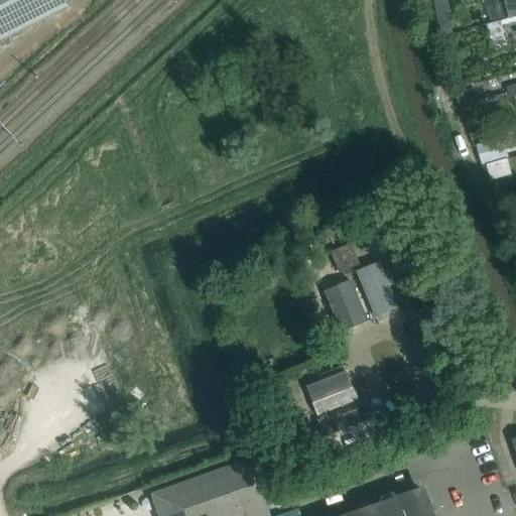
[(0,0),(0,40),(68,7),(63,0),(0,0)]
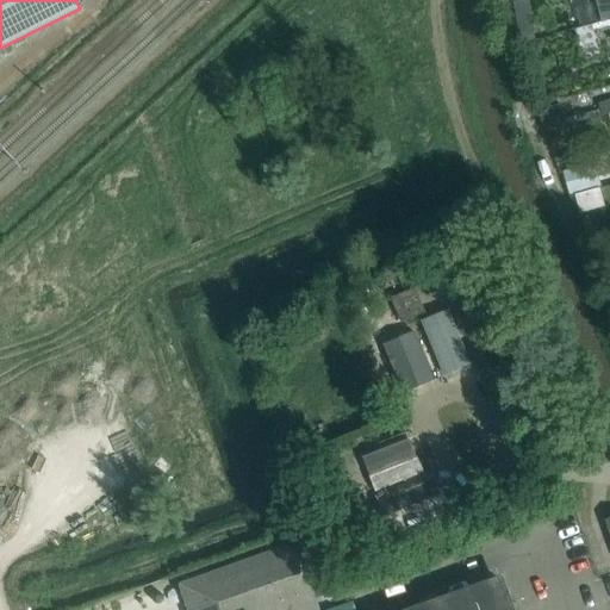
[(609,0),(595,0),(601,23),(609,20),(609,0)]
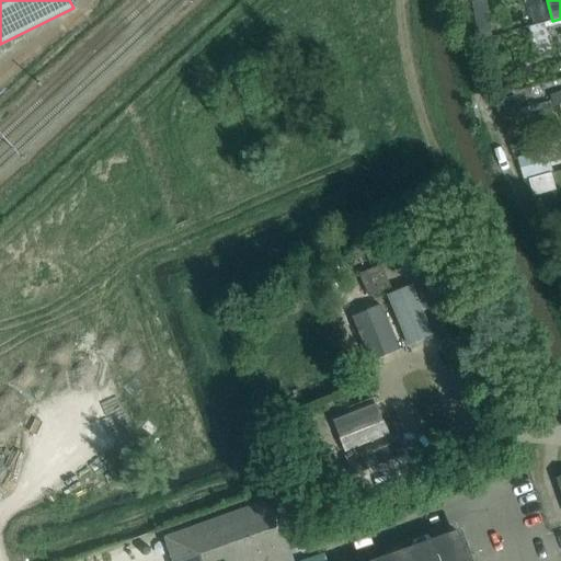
[(560,19),(552,21),(528,26),(536,55),(554,49),(549,29),(560,25),(560,19)]
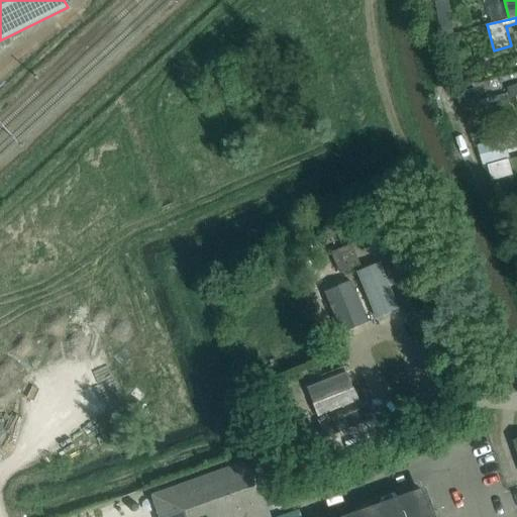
[(510,98),(515,96),(516,95),(516,84),(507,87),(510,98)]
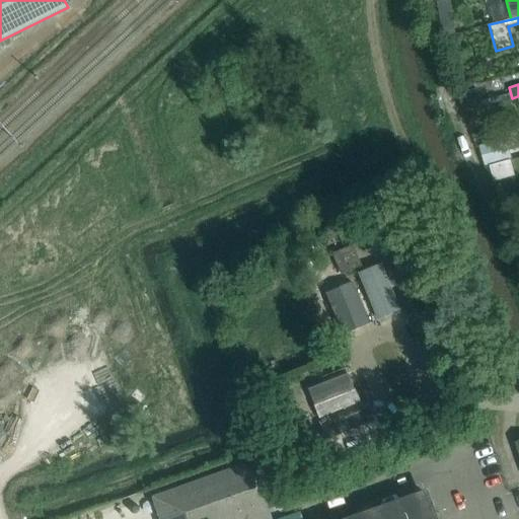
[(462,112),(464,112),(476,107),(484,105),(478,87),(457,93),(462,112)]
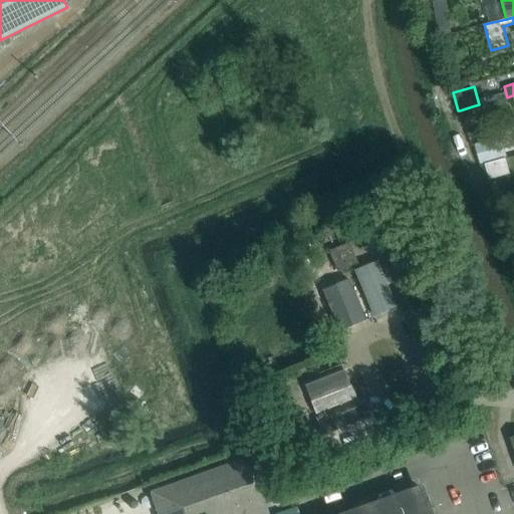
[(484,167),(489,181),(499,178),(495,164),(484,167)]
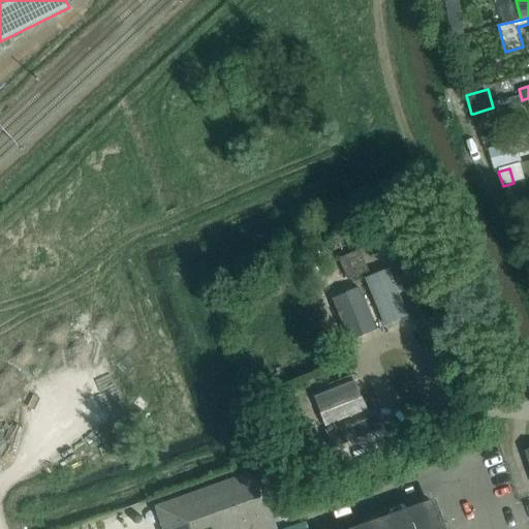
[(361,274),(369,271),(360,249),(350,253),(361,274)]
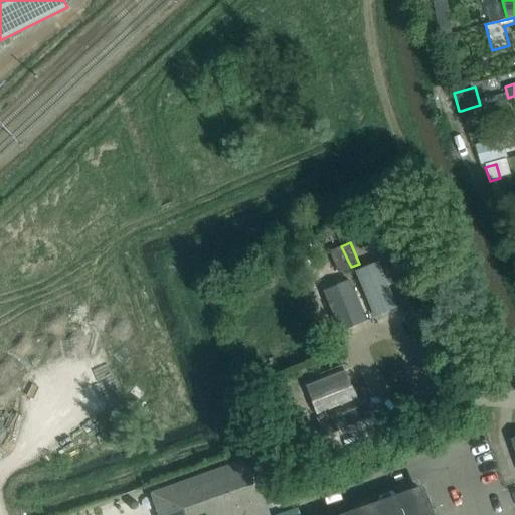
[(334,249),(343,271),(351,267),(341,246),(334,249)]
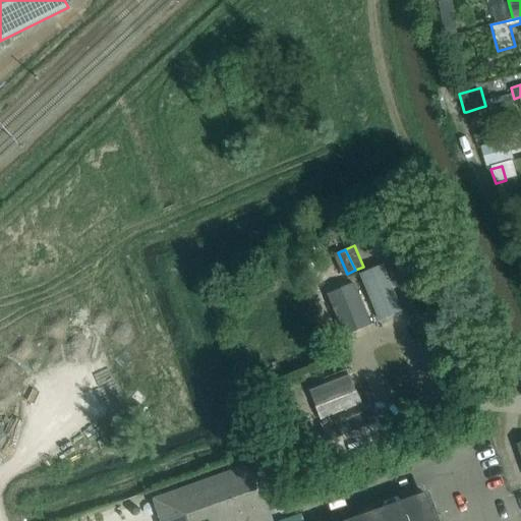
[(359,275),(379,322),(402,312),(383,266),(359,275)]
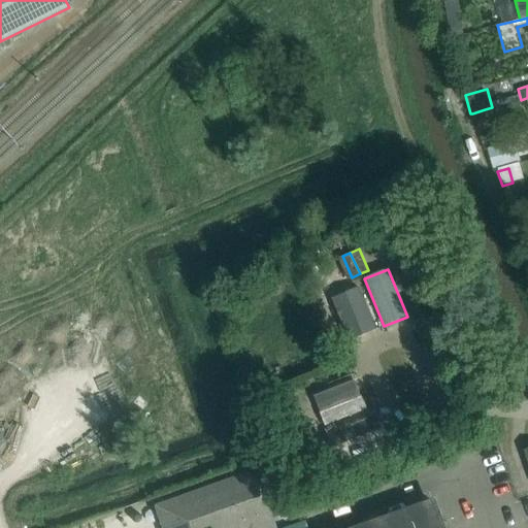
[(348,285),(335,290),(356,338),(368,333),(348,285)]
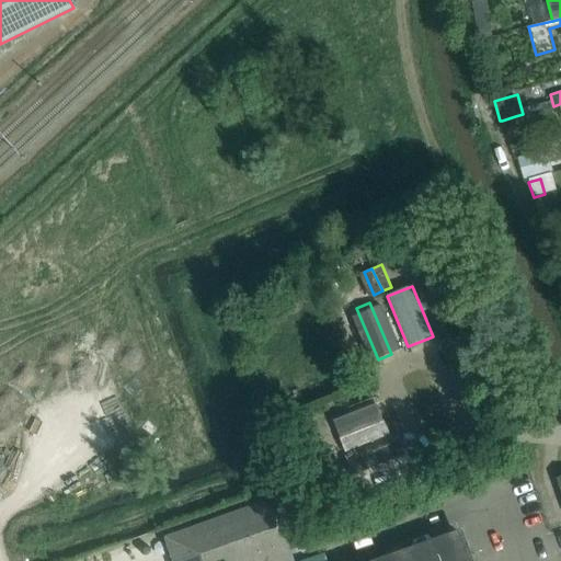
[(336,462),(399,439),(375,381),(272,428),(295,479),(315,471),(310,460),(332,451),(336,462)]
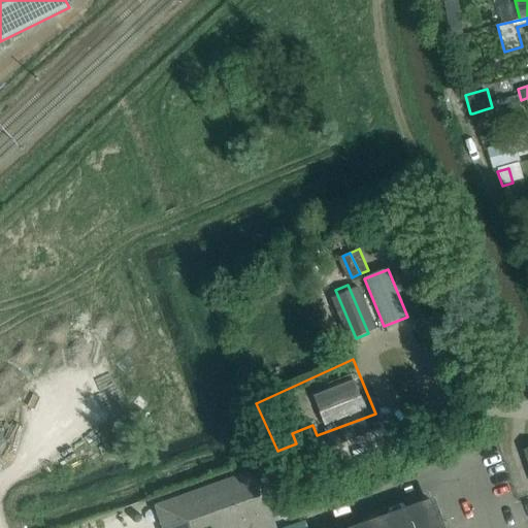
[(296,443),(277,451),(294,485),(390,446),(375,414),(317,435),(321,446),(300,454),(296,443)]
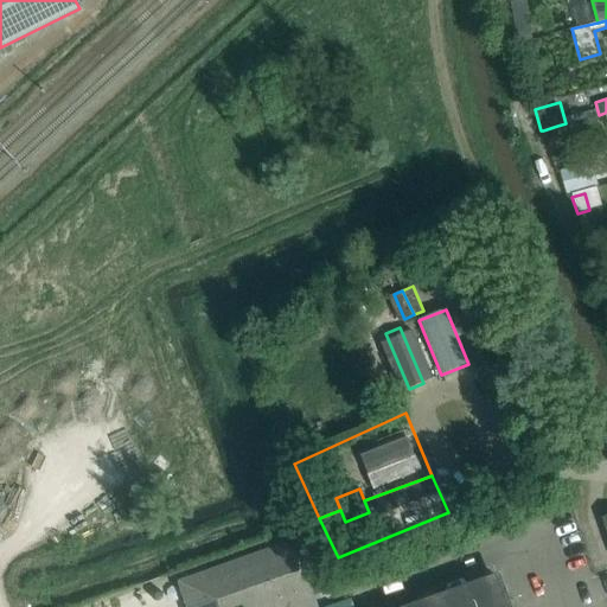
[(364,500),(359,489),(336,498),(340,510),(364,500)]
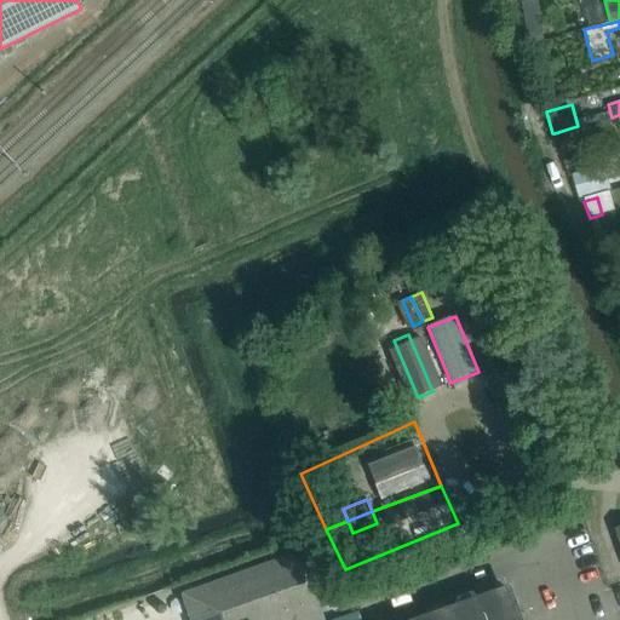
[(377,523),(372,511),(348,521),(352,533),(377,523)]
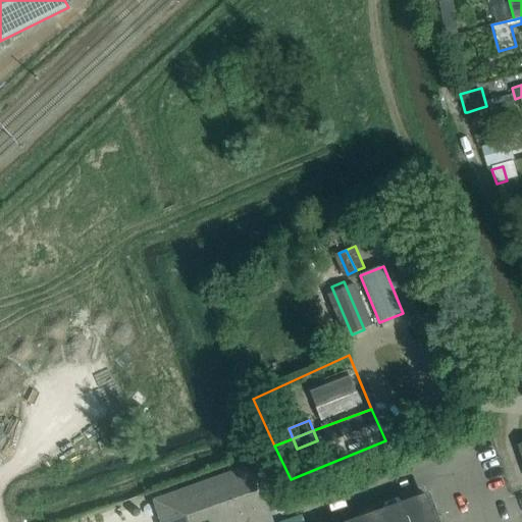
[(269,459),(169,490),(178,521),(212,521),(208,508),(277,485),(269,459)]
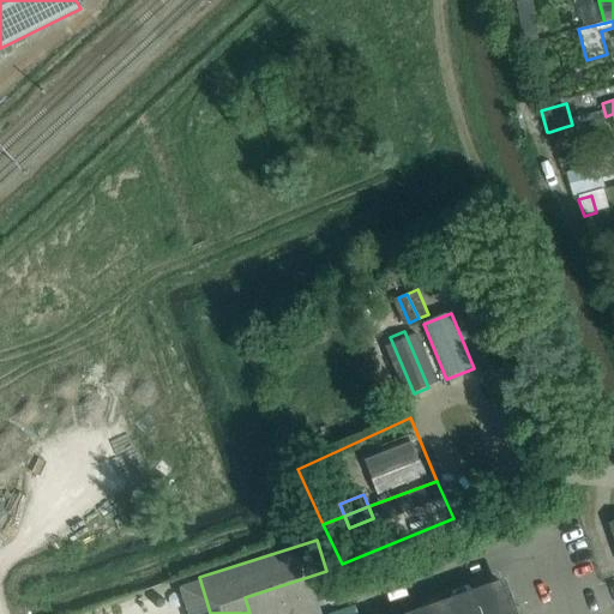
[(513,612),(504,585),(422,613),(509,613),(510,613),(513,612)]
